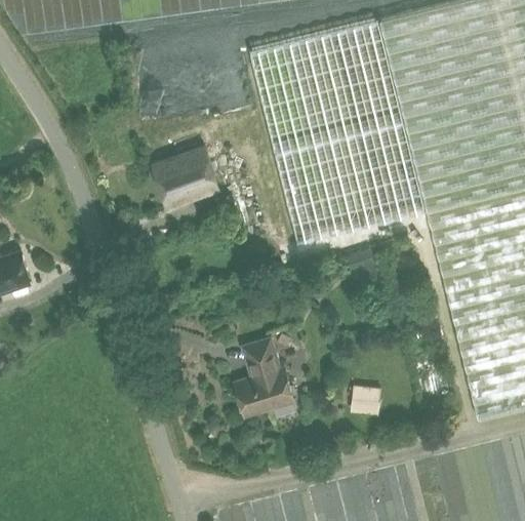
[(524,409),(524,0),(469,0),(378,23),(477,422),(524,409)]
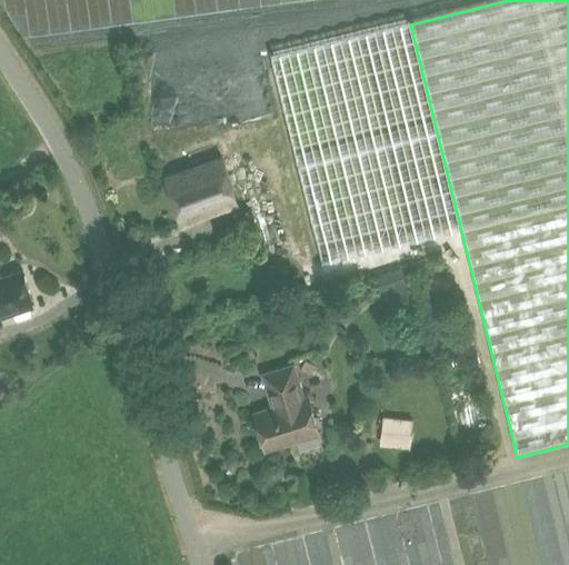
[(460,233),(407,23),(270,58),(323,267),(460,233)]
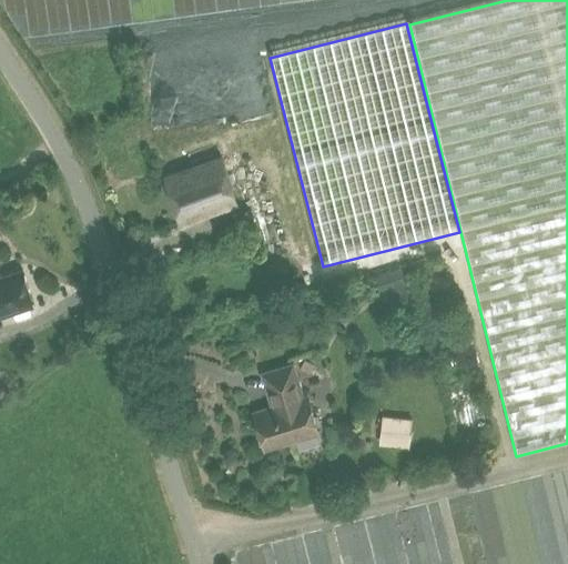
[(165,180),(164,181),(181,229),(182,228),(237,209),(222,161),(165,181),(165,180)]
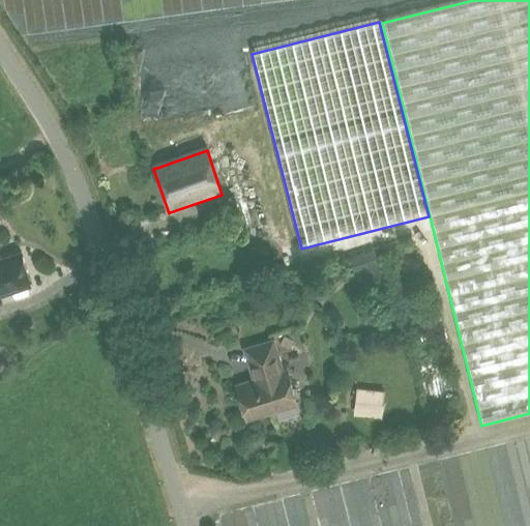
[(354,275),(364,271),(378,267),(374,253),(349,261),(354,275)]
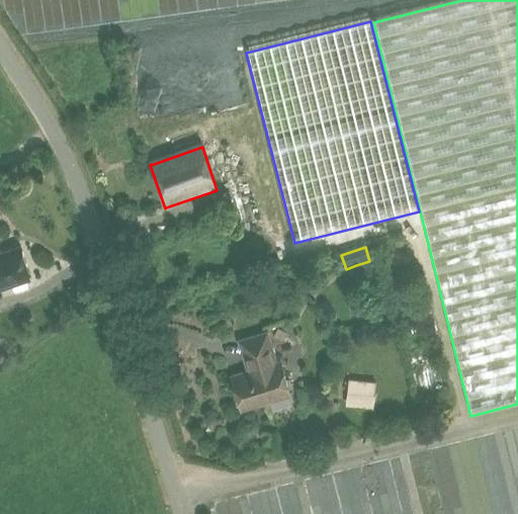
[(0,292),(29,283),(27,278),(30,277),(20,249),(0,255),(0,292)]
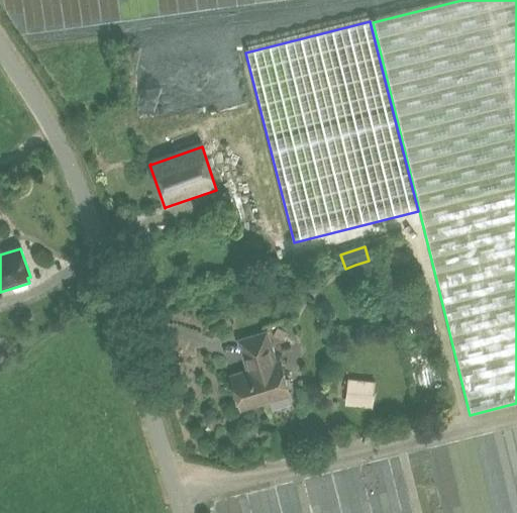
[(248,374),(231,379),(241,411),(289,397),(280,365),(275,366),(266,335),(239,343),(248,374)]
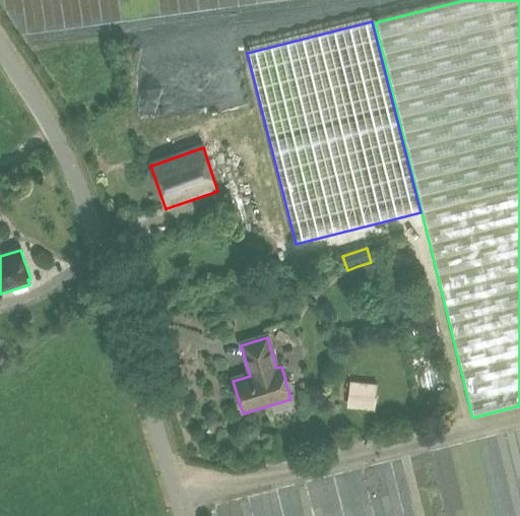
[(346,409),(374,412),(378,386),(350,383),(346,409)]
